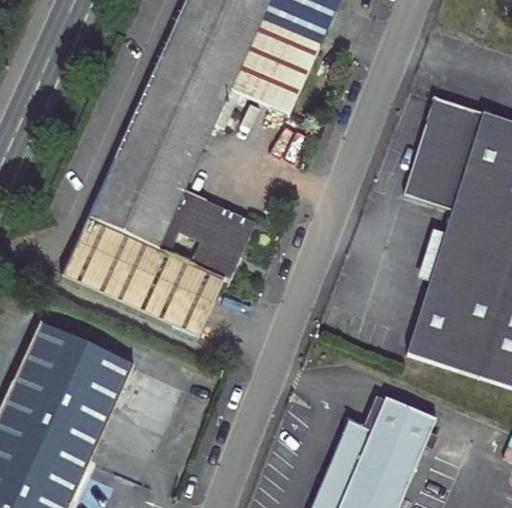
[(185,0),(89,214),(62,276),(198,338),(223,281),(227,284),(255,222),(184,189),(215,122),(225,126),(240,94),(289,115),(340,0),(185,0)]
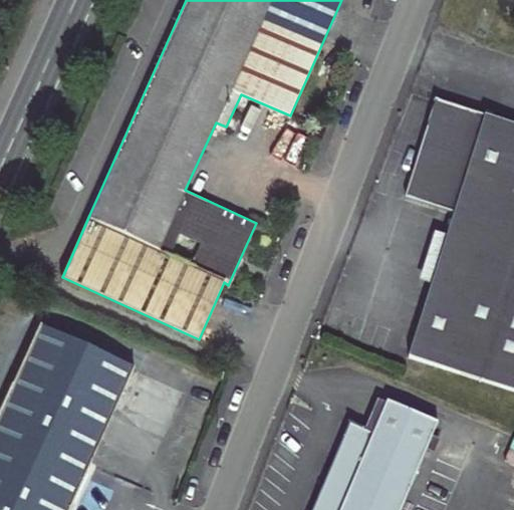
[(513,121),(436,97),(405,195),(453,210),(408,353),(513,387),(513,121)]
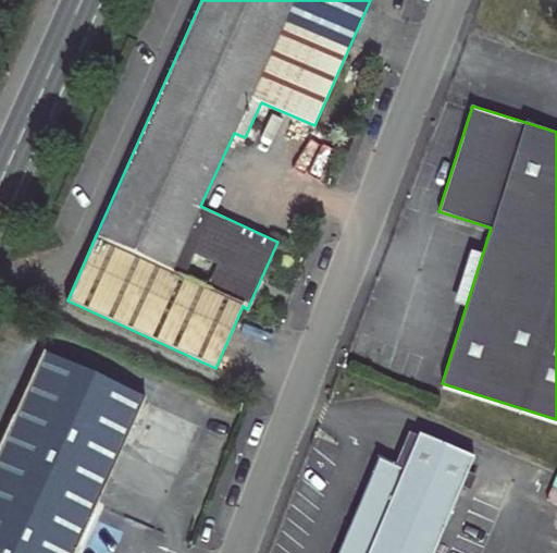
[(73,552),(145,397),(45,352),(0,447),(0,552),(73,552)]
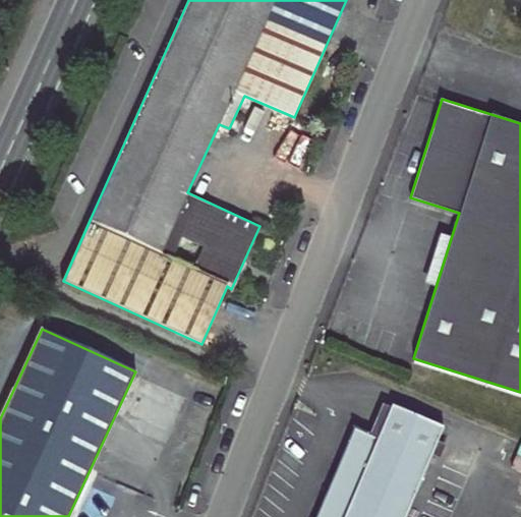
[(378,436),(391,405),(383,401),(370,432),(378,436)]
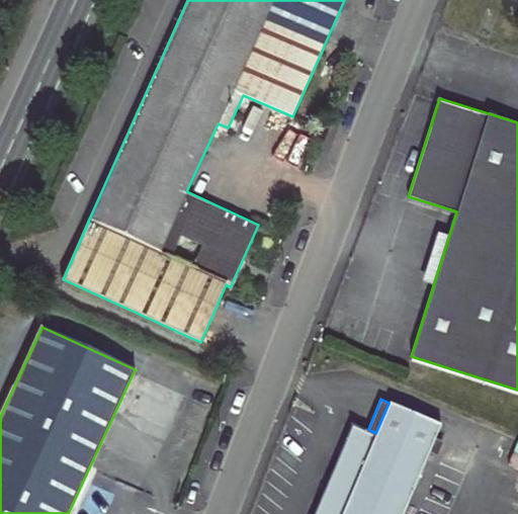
[(402,513),(440,424),(389,403),(375,433),(368,429),(352,423),(313,513),(402,513)]
